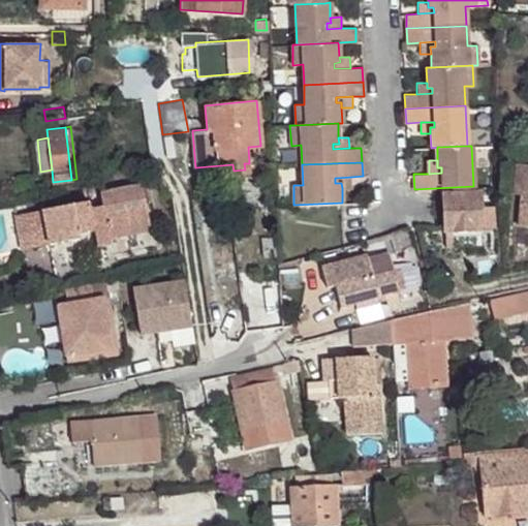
[(520,192),(523,163),(516,163),(513,192),(520,192)]
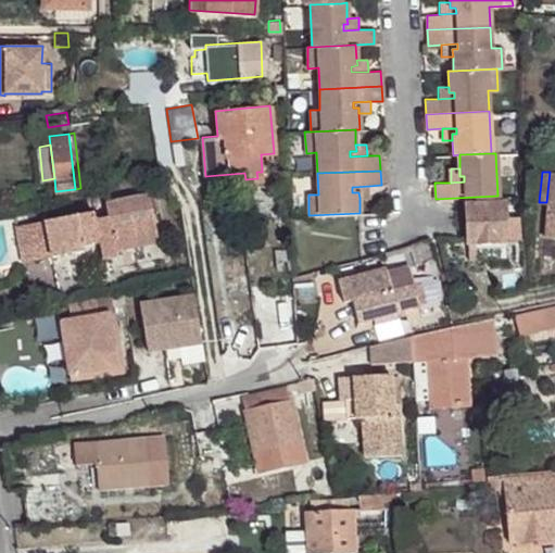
[(369,197),(369,186),(352,187),(352,192),(358,192),(360,198),(369,197)]
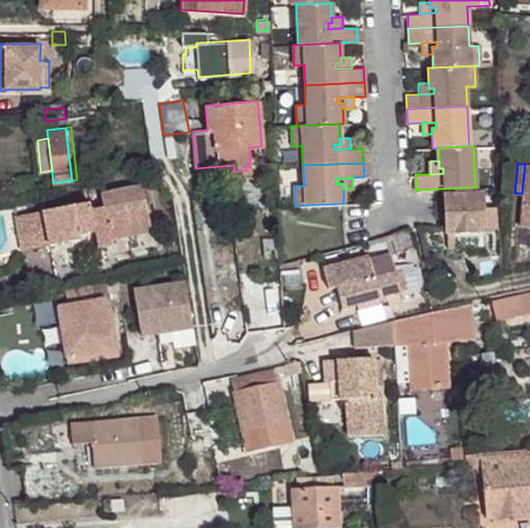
[(42,210),(49,244),(79,239),(77,232),(93,229),(96,245),(110,242),(109,238),(150,229),(142,186),(100,194),(102,206),(89,209),(88,201),(42,210)]
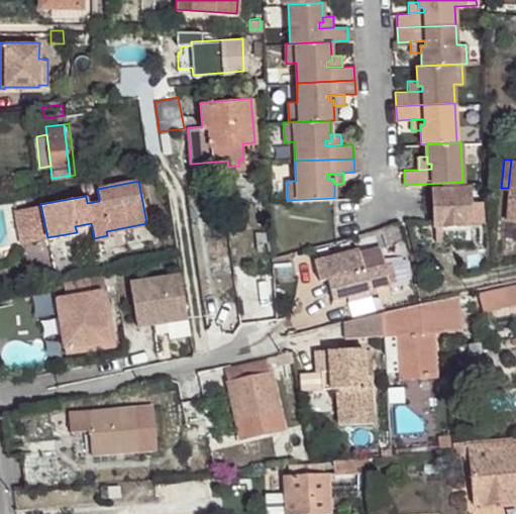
[(432,190),(434,240),(442,240),(441,225),(470,224),(468,188),(463,188),(462,182),(442,183),(443,189),(432,190)]
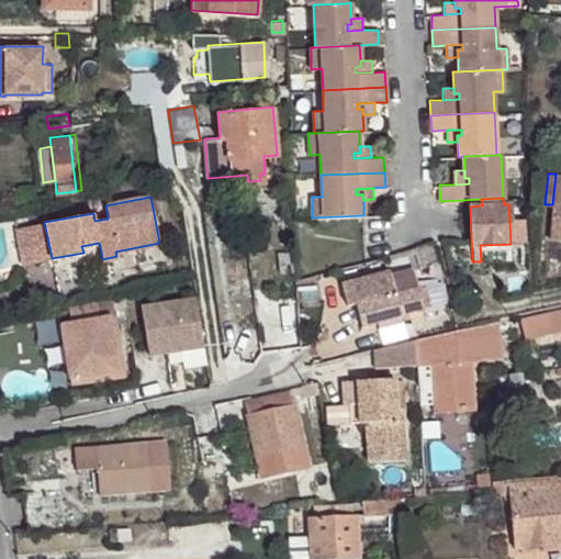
[(560,241),(560,214),(552,214),(549,239),(560,241)]
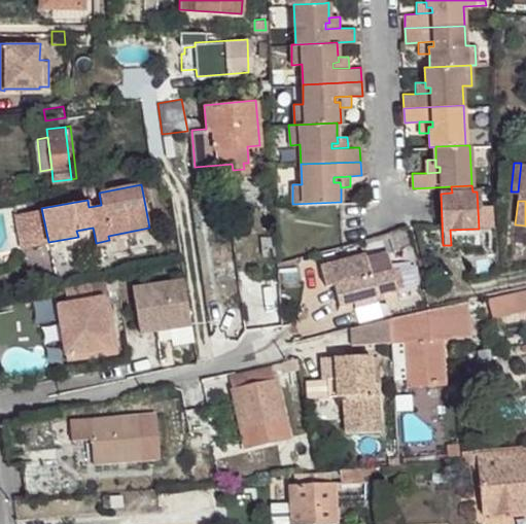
[(14,213),(21,247),(48,242),(41,208),(14,213)]
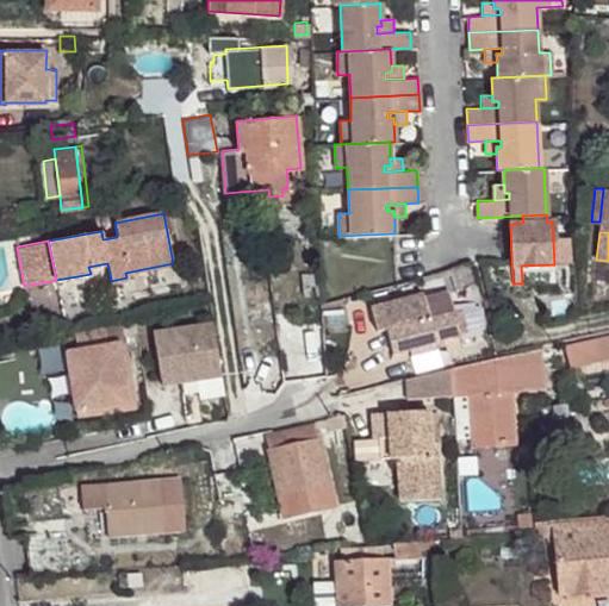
[(448,268),(454,287),(474,281),(470,262),(448,268)]
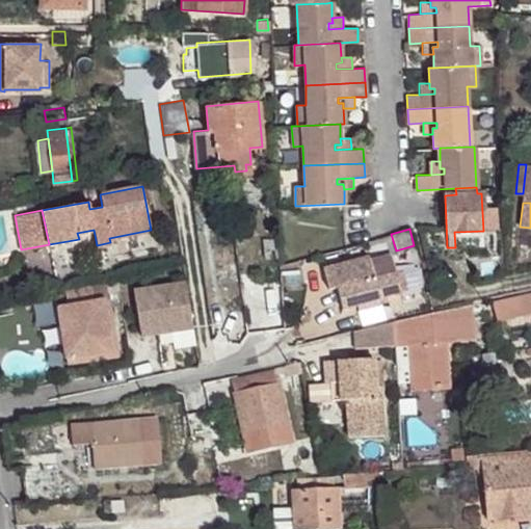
[(337,285),(343,309),(356,305),(379,299),(387,297),(389,305),(402,300),(390,253),(369,259),(368,256),(323,268),(328,288),(337,285)]
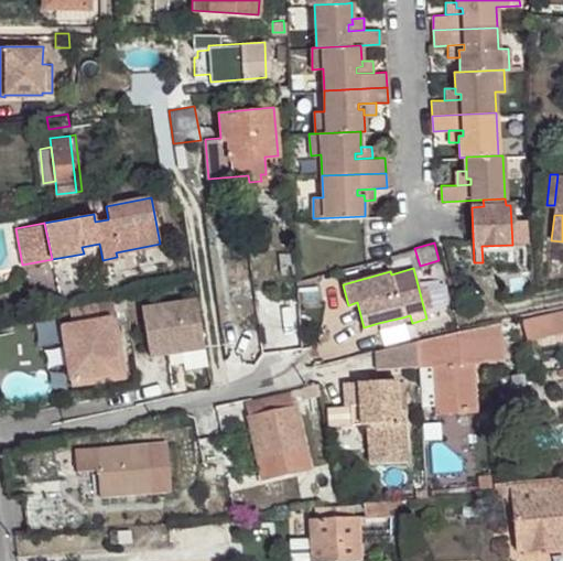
[(150,289),(152,301),(161,299),(159,287),(150,289)]
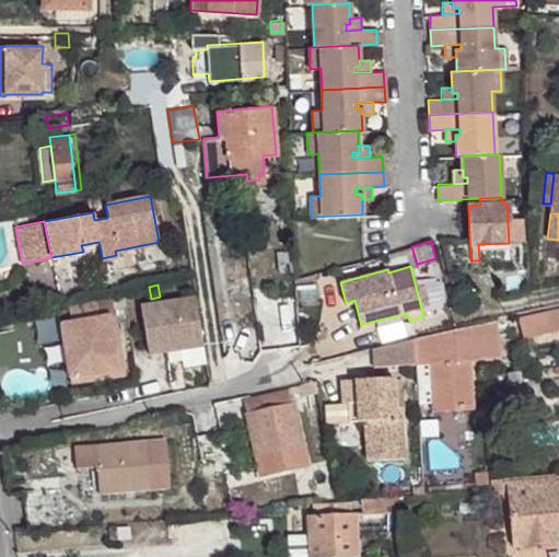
[(59,322),(70,381),(124,373),(111,296),(68,304),(70,320),(59,322)]
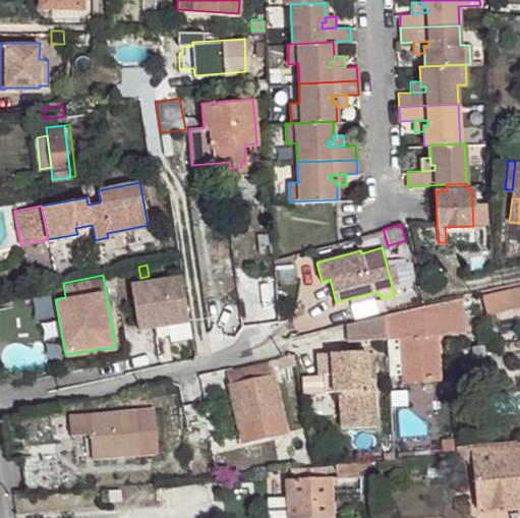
[(130,282),(137,327),(155,325),(187,320),(180,275),(130,282)]
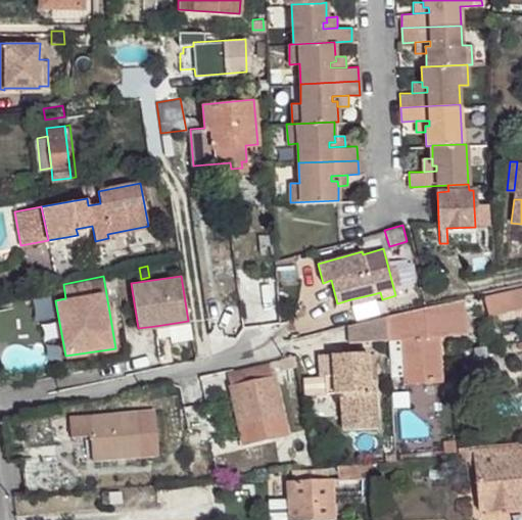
[(521,287),(484,296),(488,314),(521,305),(521,287)]
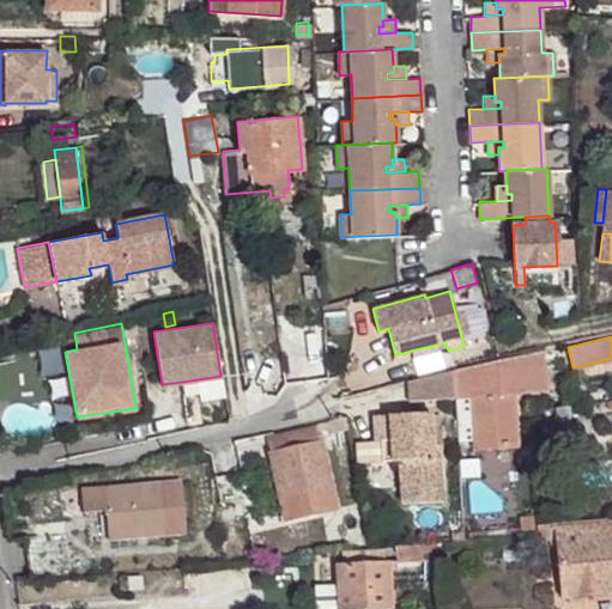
[(411,351),(417,372),(443,365),(437,345),(411,351)]
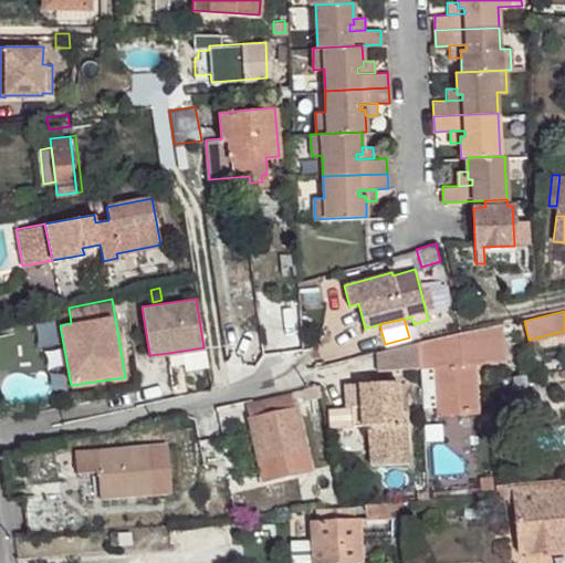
[(418,341),(419,365),(435,364),(438,405),(438,413),(475,410),(472,361),(503,357),(501,320),(418,341)]
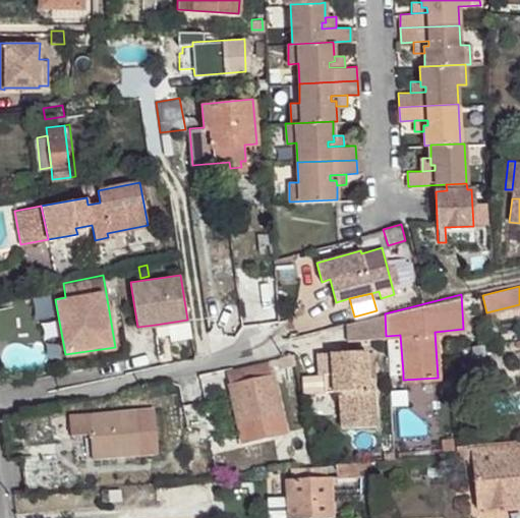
[(346,323),(347,339),(386,336),(385,313),(346,323)]
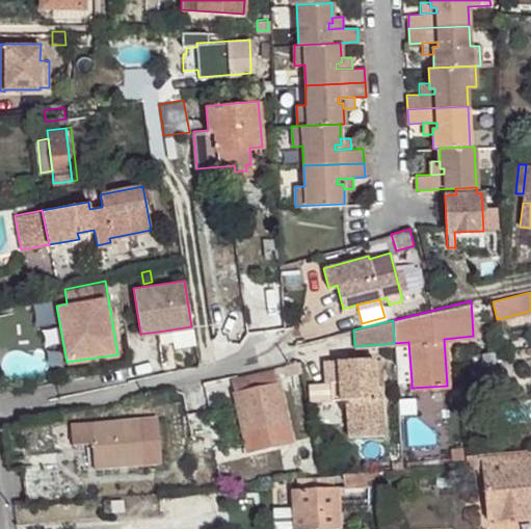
[(158,332),(160,342),(173,340),(174,345),(194,342),(191,326),(158,332)]
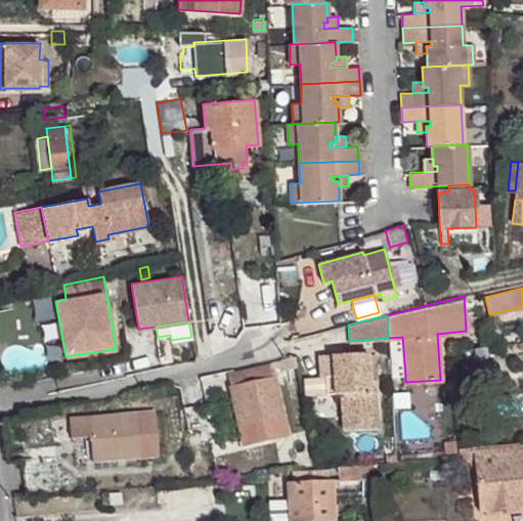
[(405,375),(402,337),(388,338),(391,376),(405,375)]
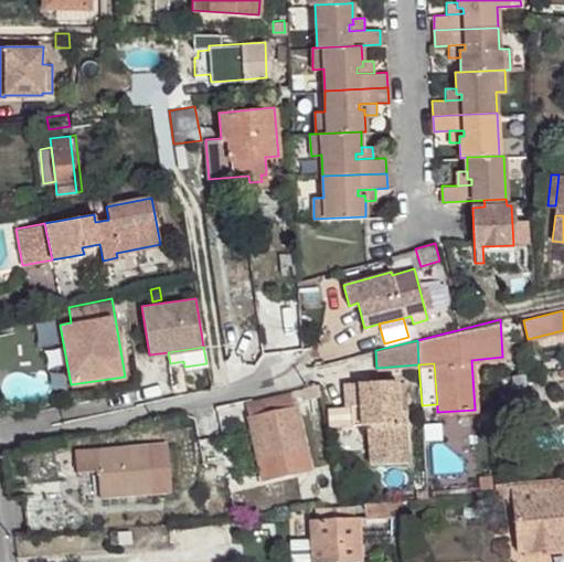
[(366,423),(368,446),(379,445),(380,462),(407,460),(404,421),(400,422),(397,401),(396,384),(396,379),(343,383),(344,405),(359,404),(360,423),(366,423)]
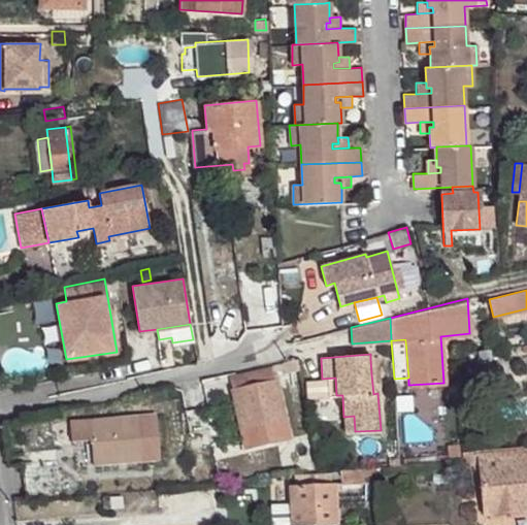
[(230,375),(244,446),(288,435),(272,365),(230,375)]
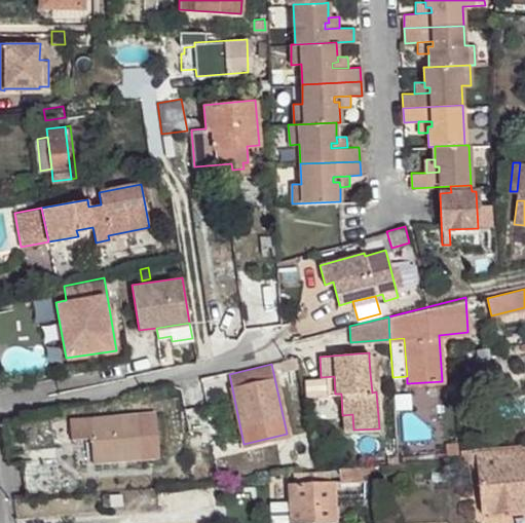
[(305,378),(306,396),(335,394),(334,376),(321,377),(305,378)]
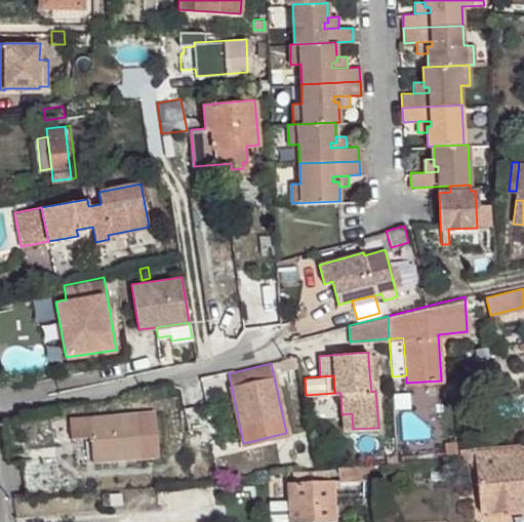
[(89,436),(91,459),(158,454),(154,410),(69,418),(71,437),(89,436)]
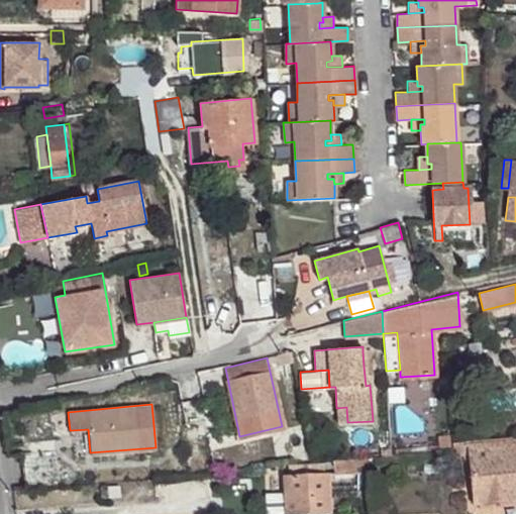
[(336,408),(337,423),(347,422),(346,407),(336,408)]
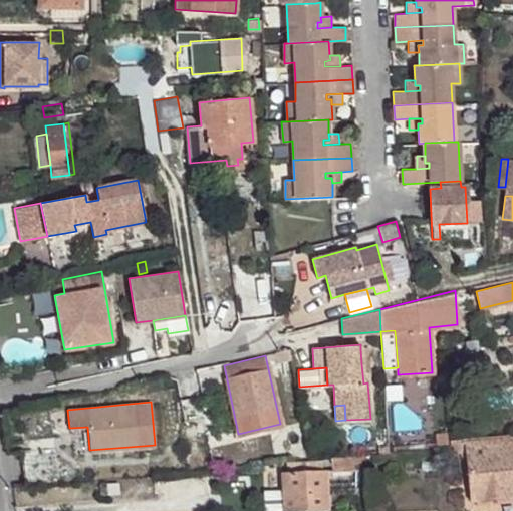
[(436,433),(437,444),(447,443),(446,432),(436,433)]
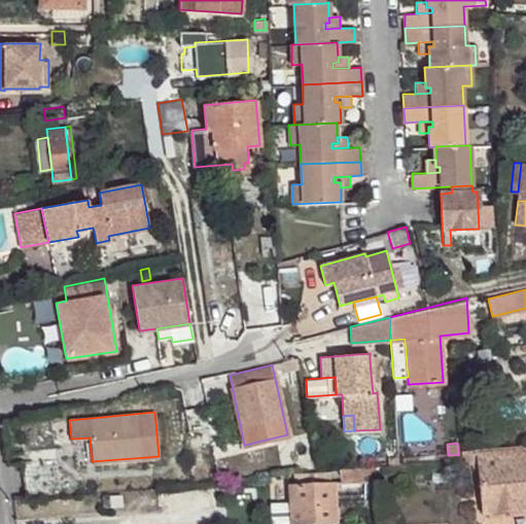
[(478,462),(483,513),(525,508),(525,469),(525,462),(525,461),(525,444),(461,450),(461,461),(472,460),(474,462),(478,462)]
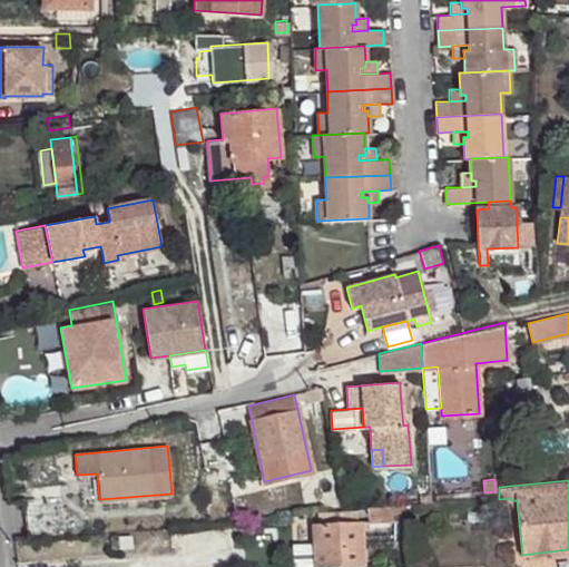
[(480,490),(435,494),(435,500),(481,496),(480,490)]
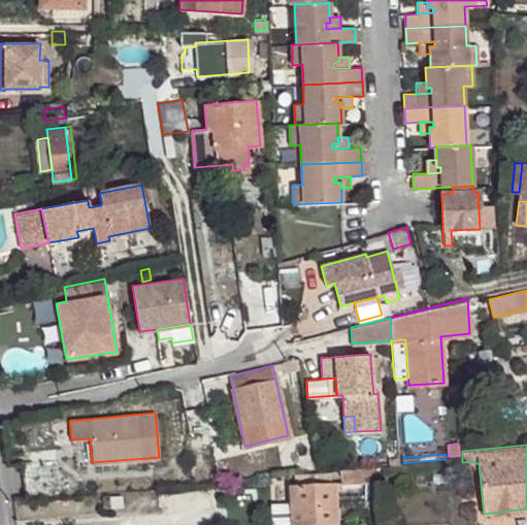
[(21,460),(26,495),(60,492),(56,458),(21,460)]
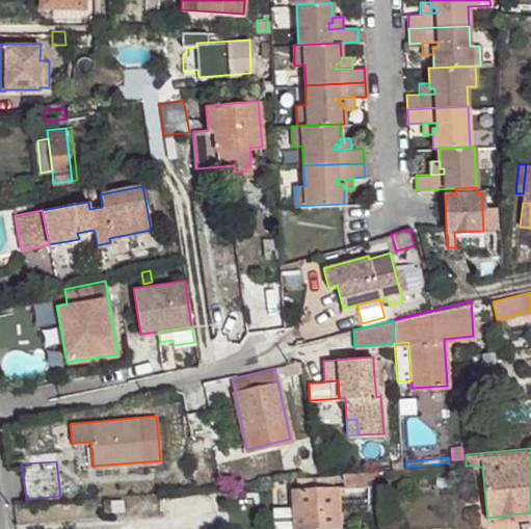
[(342,472),(343,485),(373,483),(373,470),(342,472)]
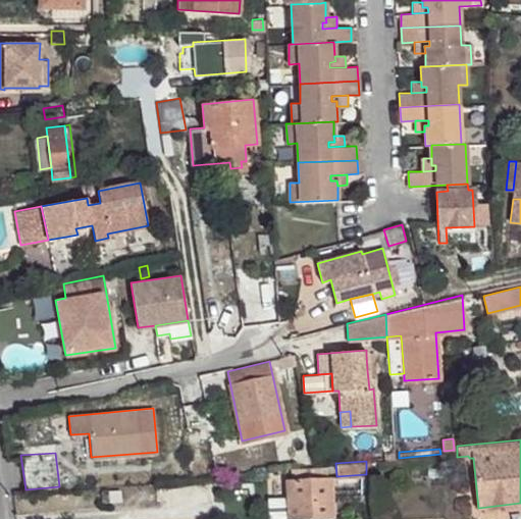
[(288,497),(288,518),(294,518),(332,517),(330,476),(287,479),(288,497)]
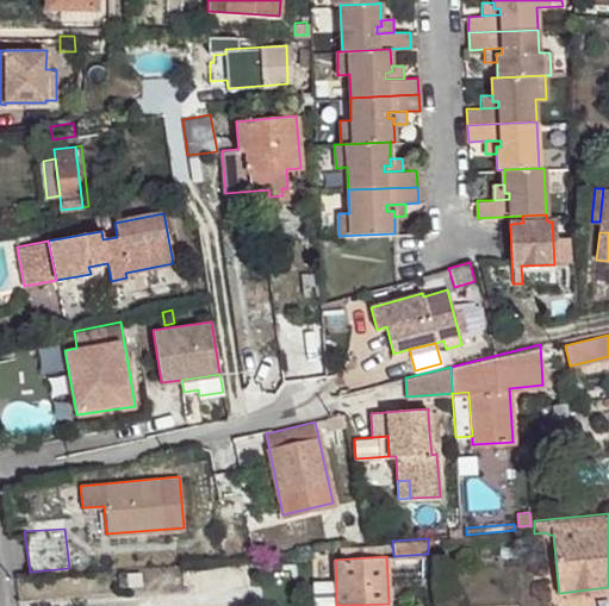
[(312,581),(314,605),(336,605),(336,580),(312,581)]
